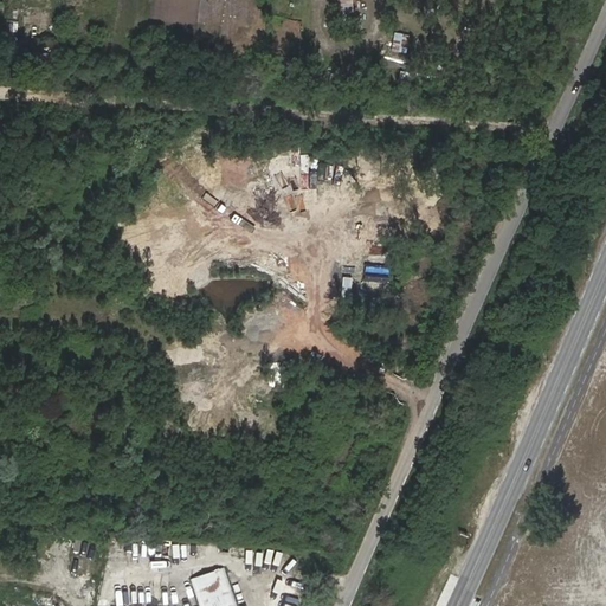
[(335,0),(335,18),(349,18),(349,0),(335,0)]
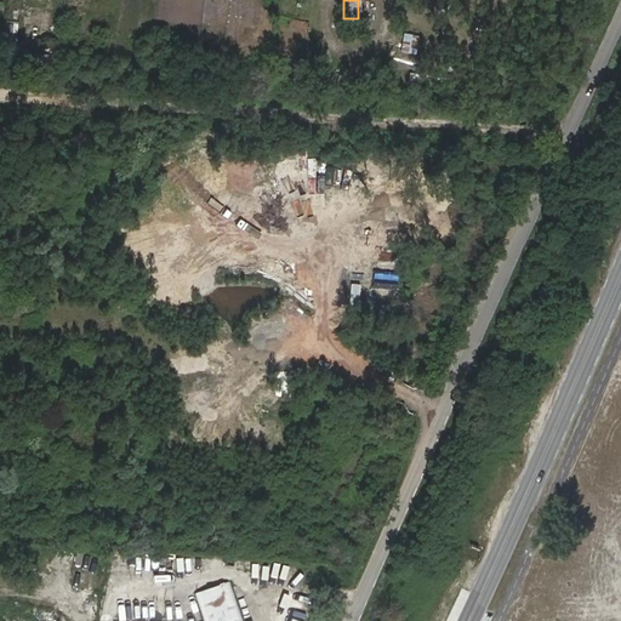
[(305,56),(306,21),(280,20),(280,56),(305,56)]
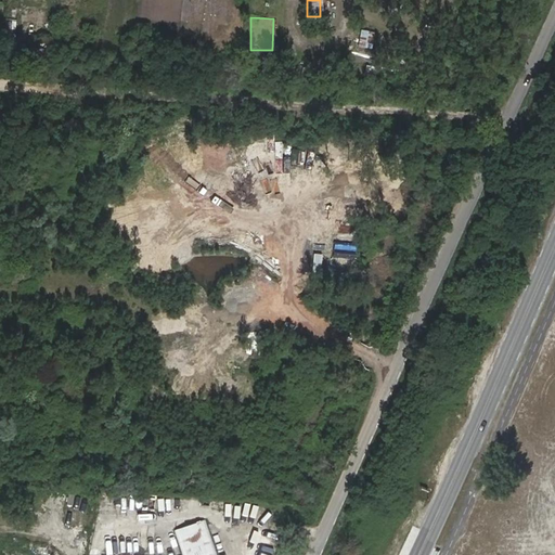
[(370,49),(373,31),(359,28),(356,47),(370,49)]
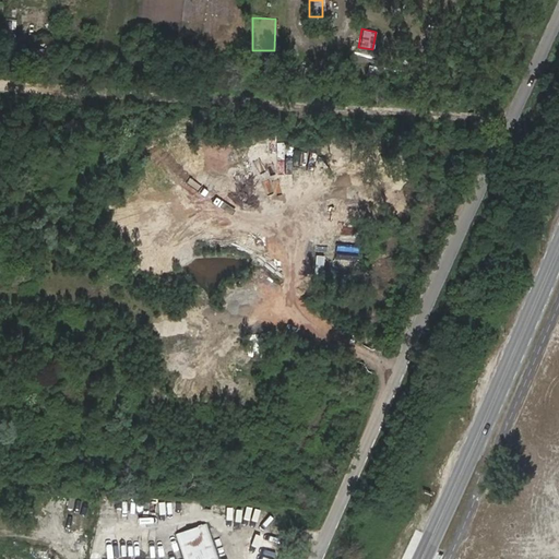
[(217,558),(205,522),(175,533),(182,558),(217,558)]
